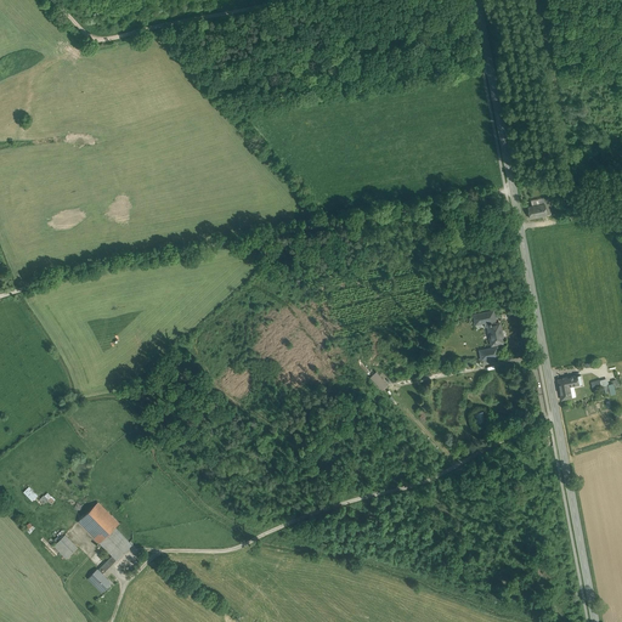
[(543,199),(531,202),(532,207),(527,207),(530,219),(547,215),(544,204),(543,199)]
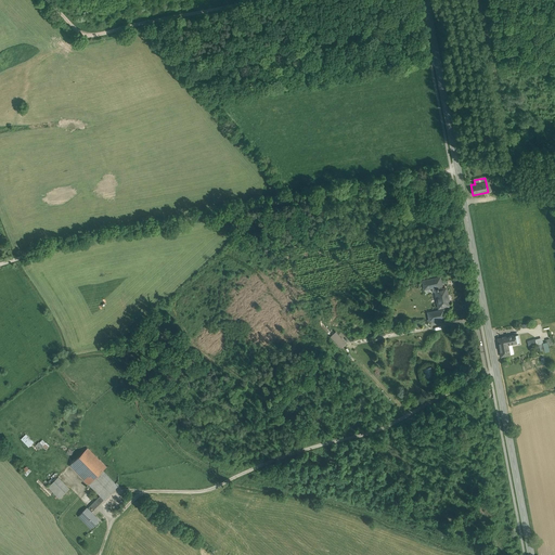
[(446,288),(441,289),(441,285),(440,278),(423,281),(424,284),(425,288),(435,286),(437,286),(437,291),(436,291),(439,308),(450,306),(446,288)]
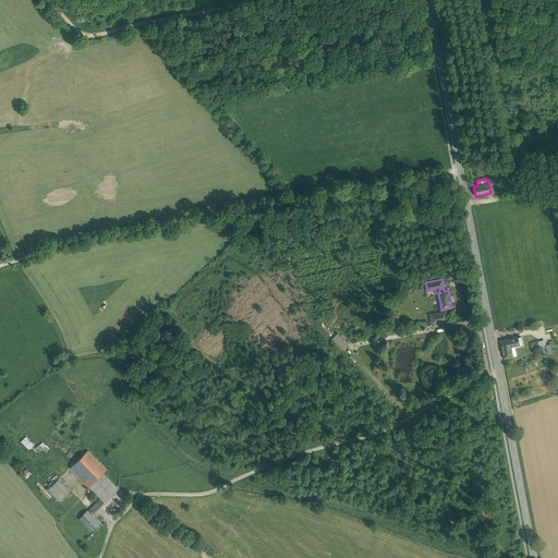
[(446,312),(431,314),(433,323),(447,319),(446,312)]
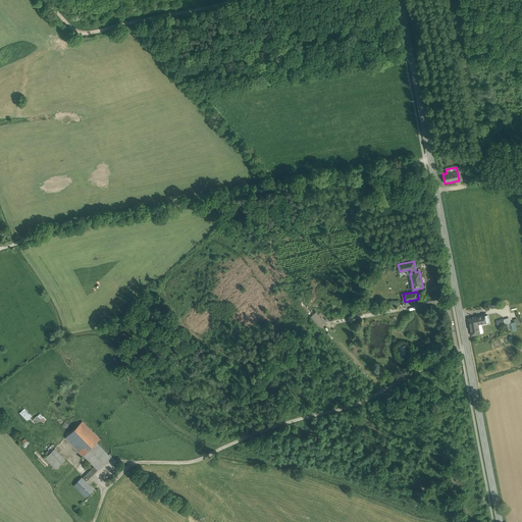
[(305,315),(309,313),(303,301),(298,304),(305,315)]
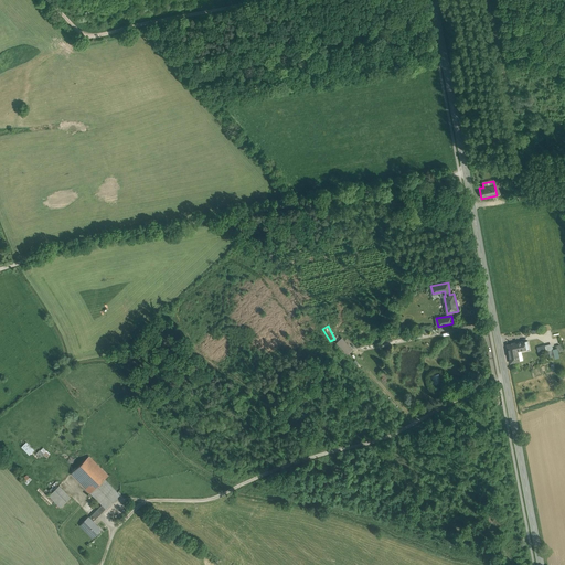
[(345,341),(337,342),(337,343),(344,351),(352,349),(345,341)]
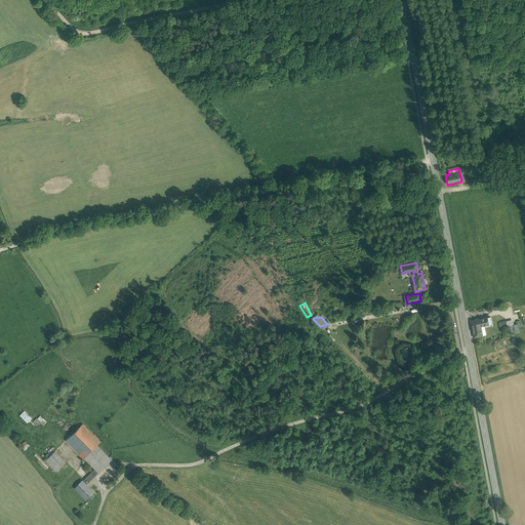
[(487,317),(476,319),(476,318),(475,318),(475,319),(471,320),(474,337),(486,335),(484,325),(488,324),(487,317)]
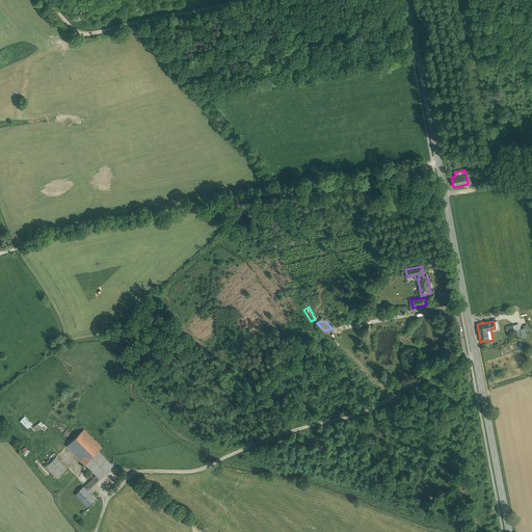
[(520,323),(505,325),(506,331),(515,330),(516,336),(522,335),(522,338),(526,337),(525,327),(520,328),(520,323)]
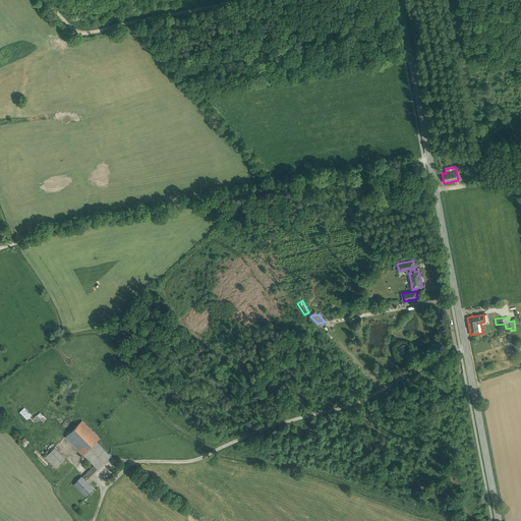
[(404,344),(397,346),(399,354),(406,353),(404,344)]
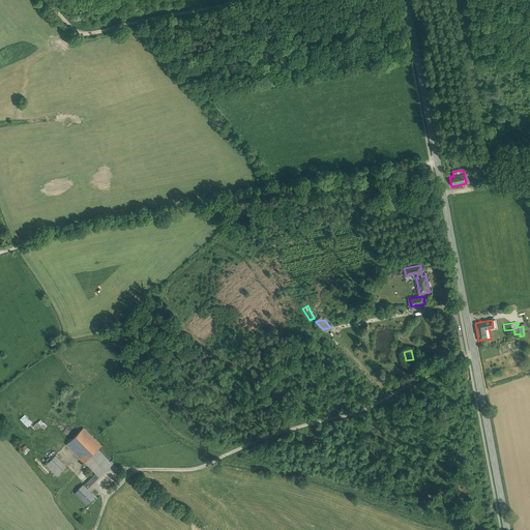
[(32,422),(25,415),(20,419),(28,427),(32,422)]
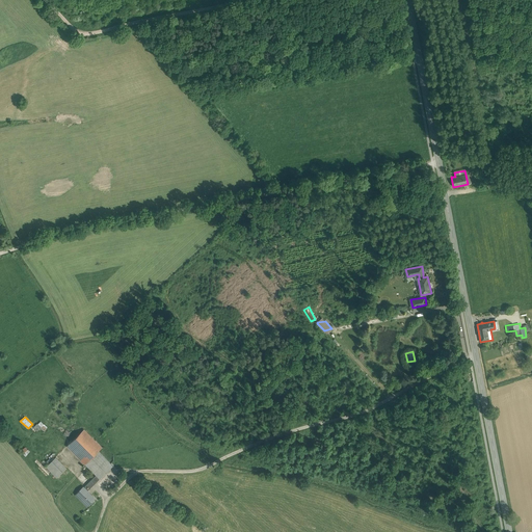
[(41,421),(33,427),(37,431),(44,424),(41,421)]
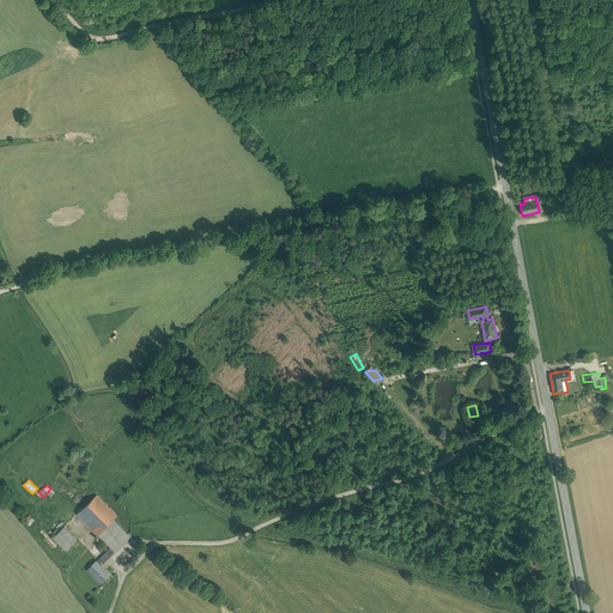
[(114,520),(92,498),(77,514),(98,535),(114,520)]
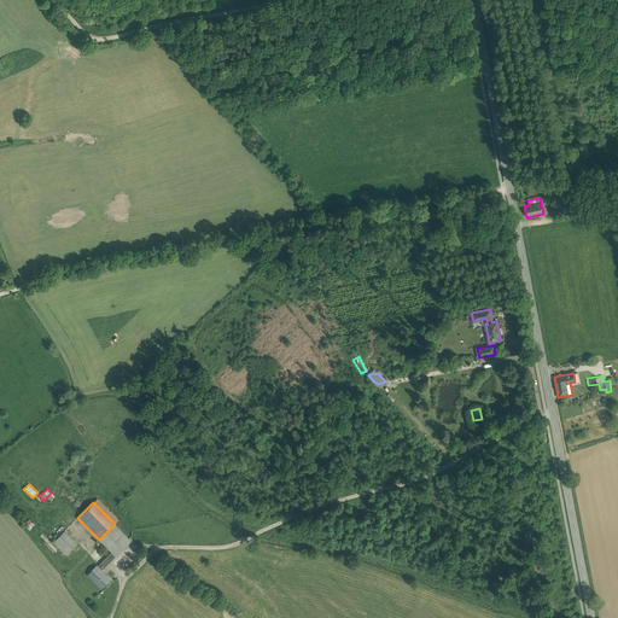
[(132,541),(115,524),(99,540),(111,552),(116,557),(132,541)]
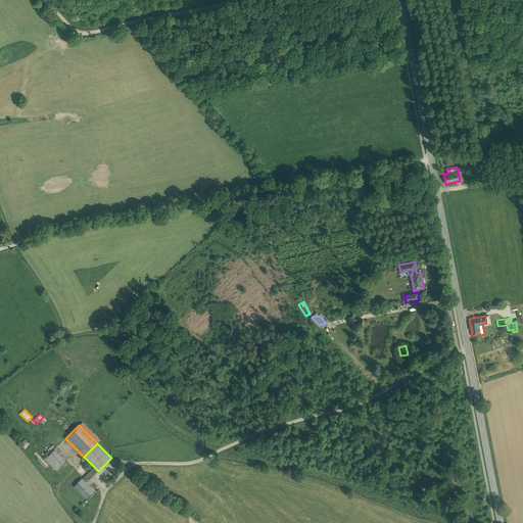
[(65,460),(55,449),(45,459),(56,470),(65,460)]
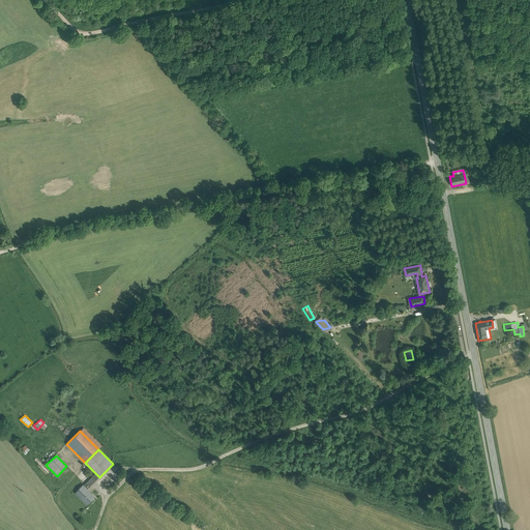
[(95,473),(83,486),(87,490),(99,477),(95,473)]
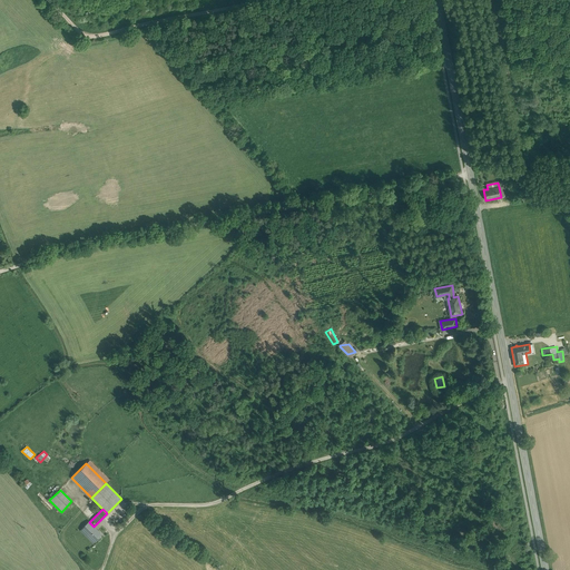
[(89,522),(81,530),(94,542),(101,534),(94,527),(89,522)]
